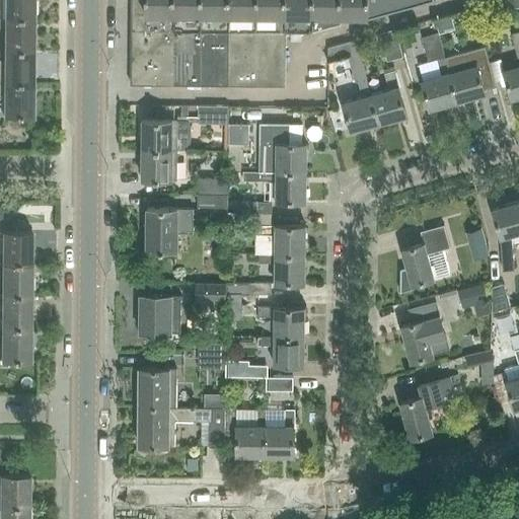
[(4,0),(4,18),(33,19),(32,0),(4,0)]
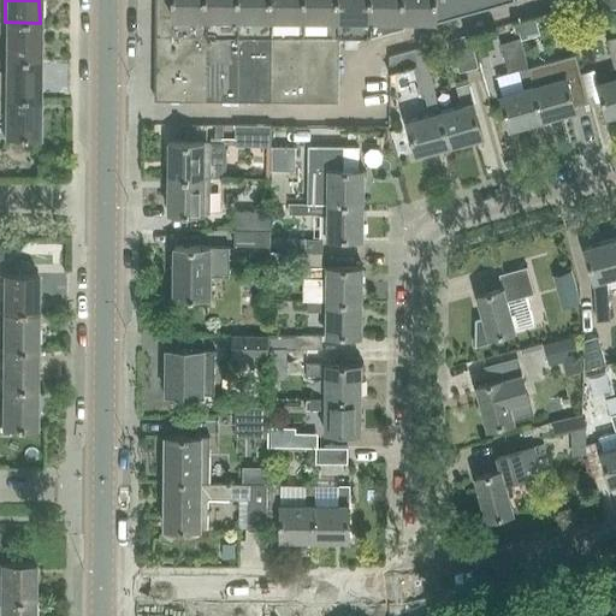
[(206,0),(155,0),(155,100),(164,100),(205,101),(206,0)]
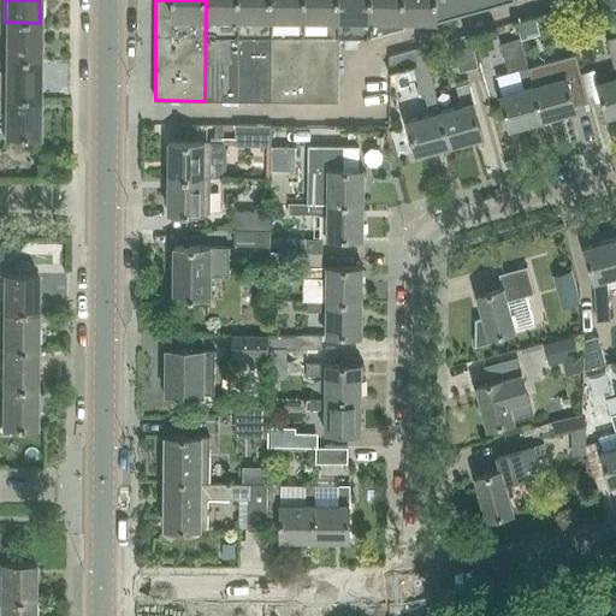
[(237,101),(238,0),(206,0),(205,101),(237,101)]
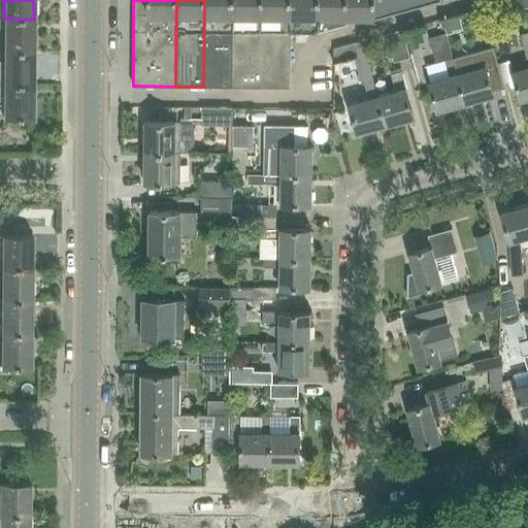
[(231,87),(232,0),(204,0),(203,87),(231,87)]
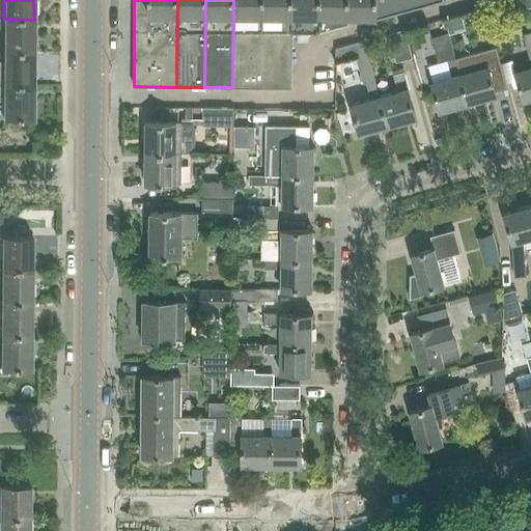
[(261,88),(262,0),(233,0),(232,87),(261,88)]
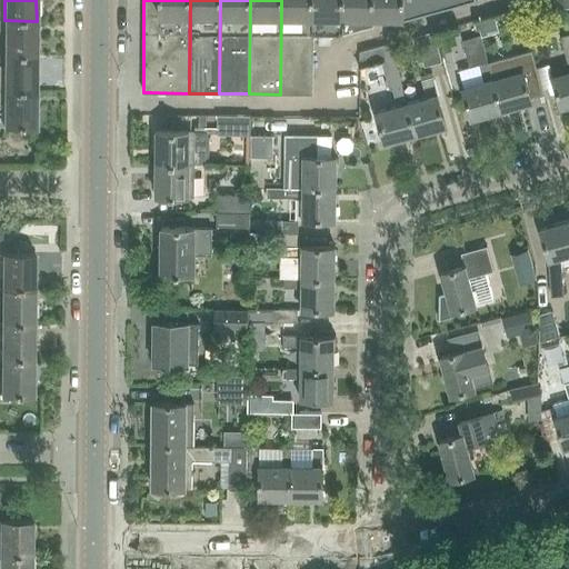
[(312,36),(311,0),(281,0),(280,95),(312,95),(313,36),(312,36)]
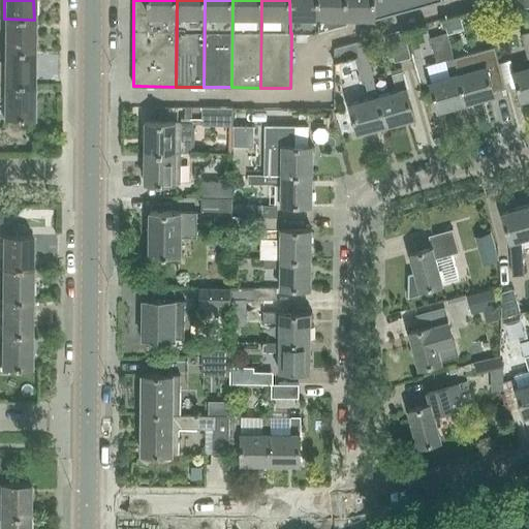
[(319,32),(318,0),(289,0),(290,33),(291,33),(313,33),(319,32)]
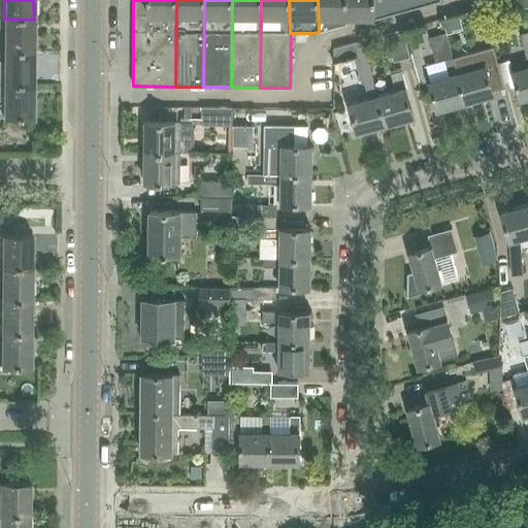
[(345,0),(318,0),(319,32),(347,24),(347,15),(345,0)]
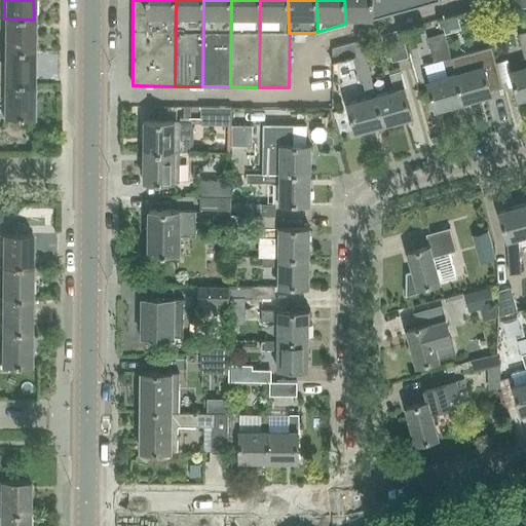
[(374,15),(429,0),(345,0),(346,15),(374,15)]
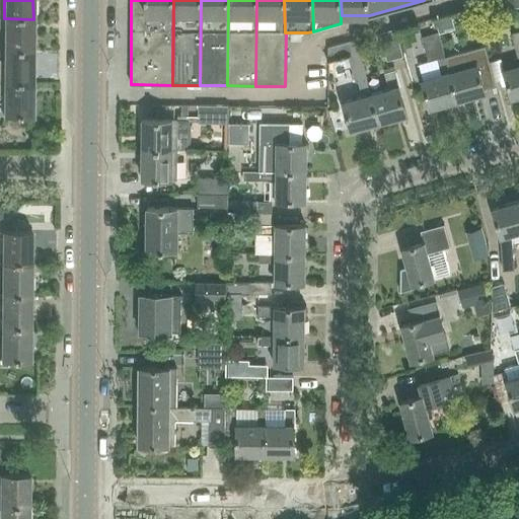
[(33,19),(4,18),(0,17),(0,27),(4,27),(4,51),(32,51),(33,19)]
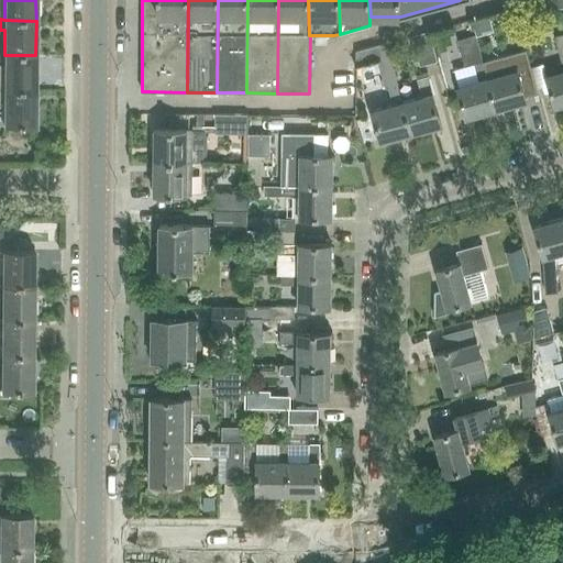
[(435,61),(430,32),(429,32),(417,35),(424,64),(435,61)]
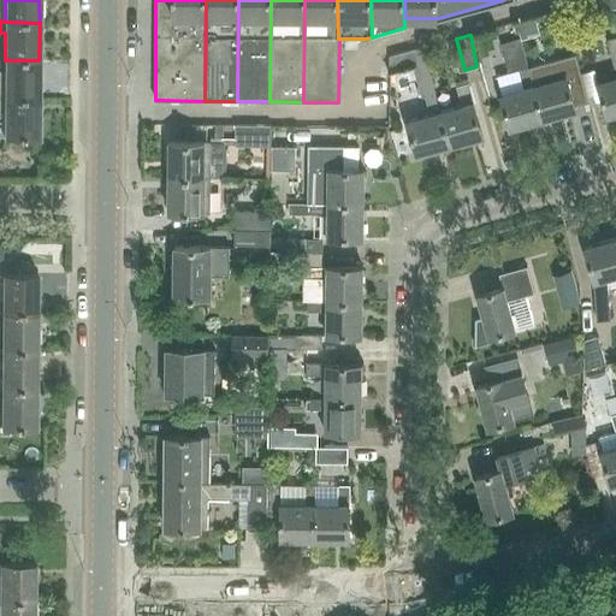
[(608,117),(615,114),(615,37),(610,40),(615,60),(615,77),(599,82),(594,67),(580,72),(587,101),(602,98),(608,117)]
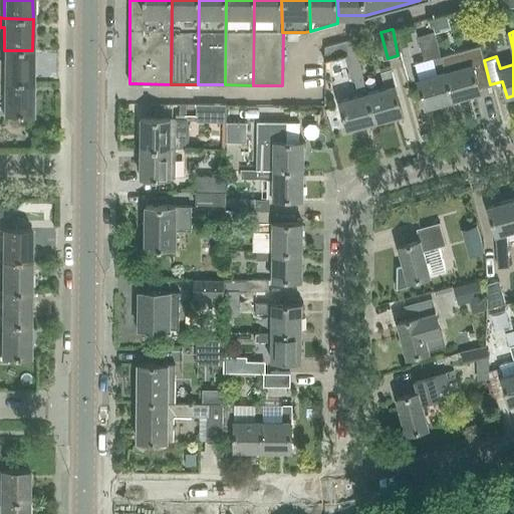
[(442,61),(434,32),(418,36),(425,60),(432,58),(436,73),(418,78),(426,107),(453,100),(442,61)]
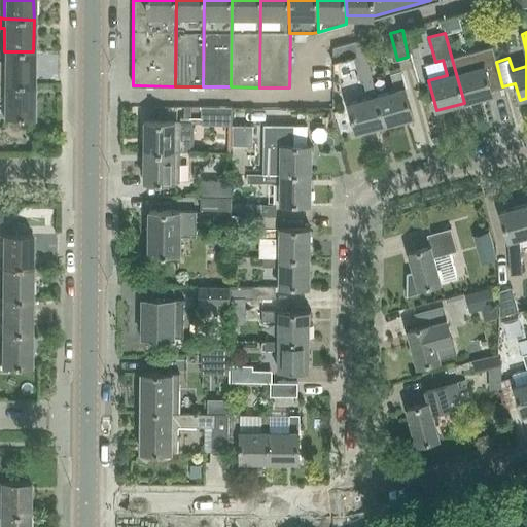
[(361,40),(332,47),(332,62),(353,56),(356,69),(360,82),(363,82),(367,98),(348,103),(356,133),(384,125),(376,96),(361,40)]
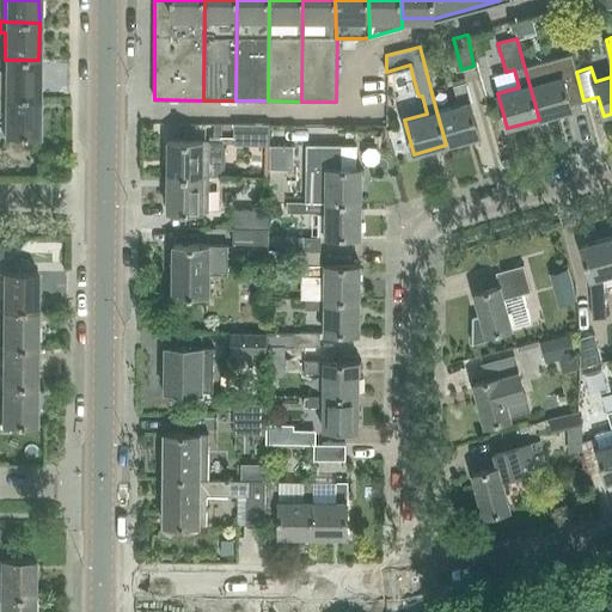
[(568,55),(558,57),(546,60),(552,78),(544,80),(542,68),(526,73),(539,120),(571,110),(570,104),(583,101),(576,72),(573,73),(568,55)]
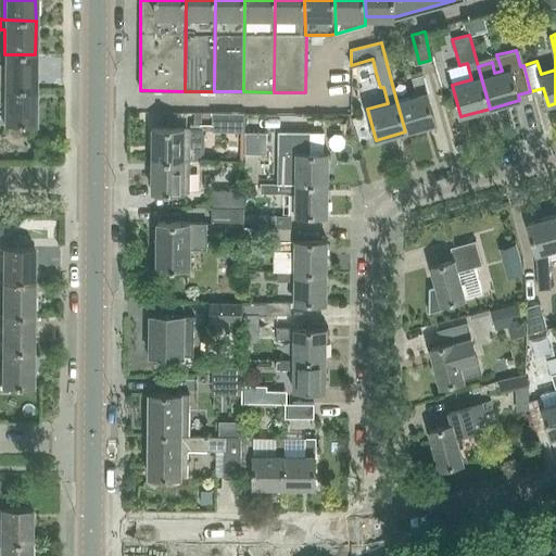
[(4,54),(0,53),(0,88),(35,89),(35,54),(4,54)]
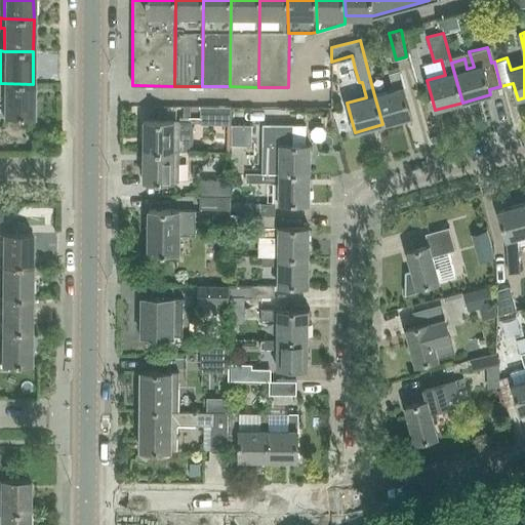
[(374,95),(382,124),(411,117),(405,95),(399,71),(389,74),(394,90),(374,95)]
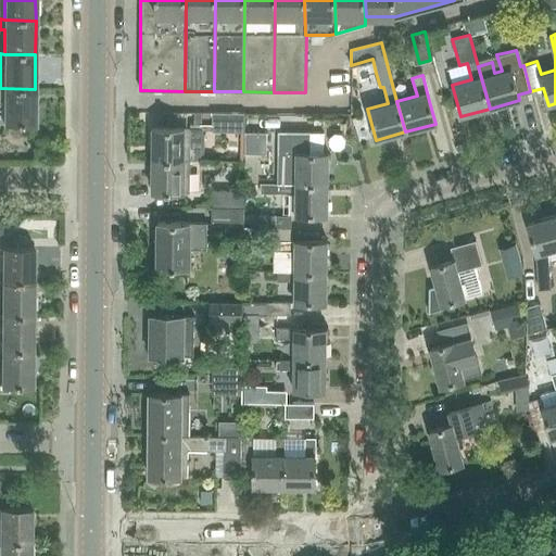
[(35,89),(0,88),(0,98),(3,98),(3,124),(35,124),(35,89)]
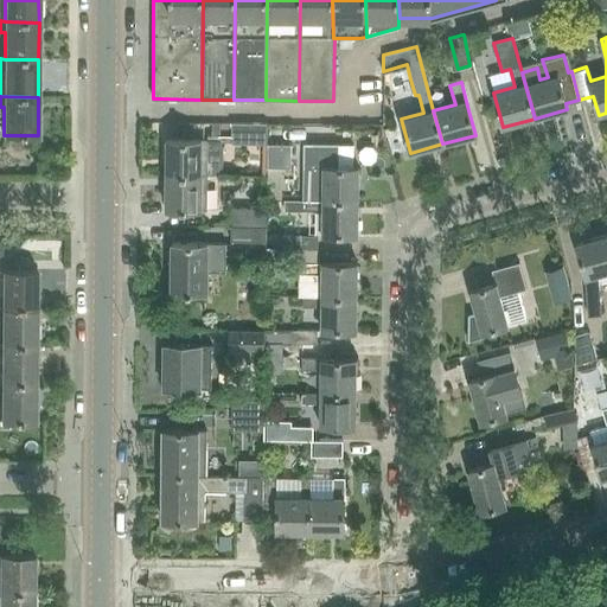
[(267,142),(267,123),(232,122),(232,141),(267,142)]
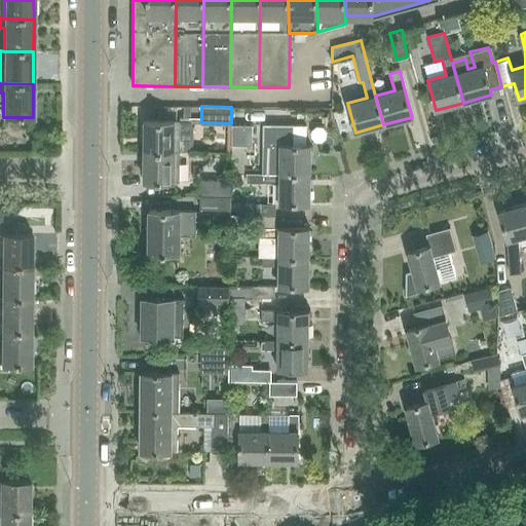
[(181,112),(179,123),(197,125),(198,114),(181,112)]
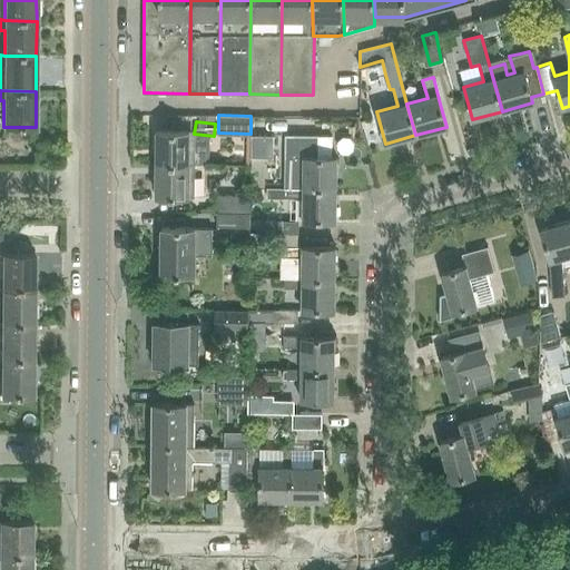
[(206,150),(194,150),(194,130),(157,130),(157,164),(194,164),(205,164),(206,150)]
